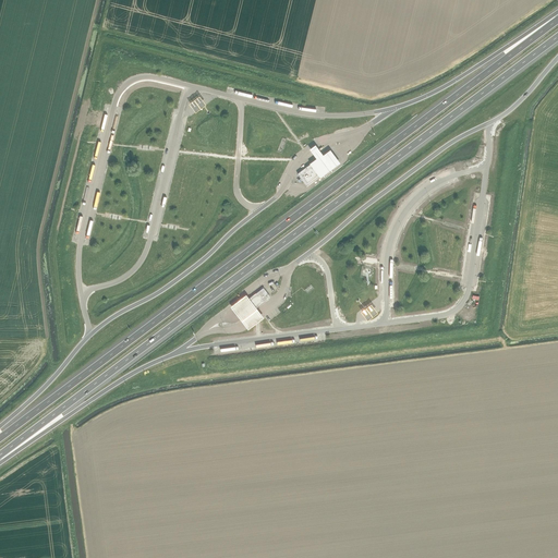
[(199,96),(189,104),(193,108),(195,112),(206,105),(203,100),(199,96)]
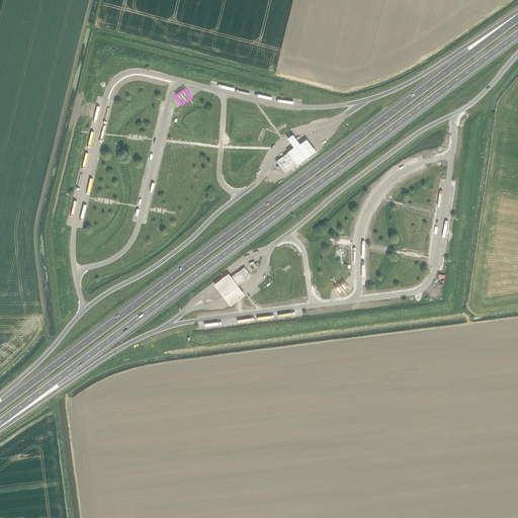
[(288,151),(288,152),(297,164),(316,151),(307,139),(299,144),(296,139),(292,135),(287,139),(290,143),(293,147),(288,151)]
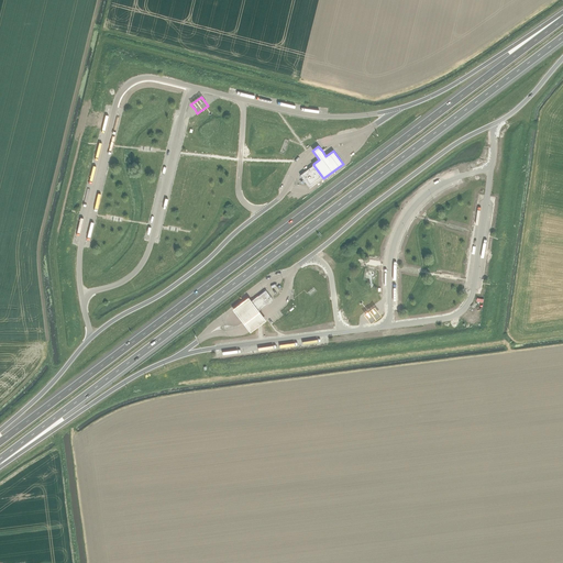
[(309,188),(323,178),(313,165),(300,175),(309,188)]
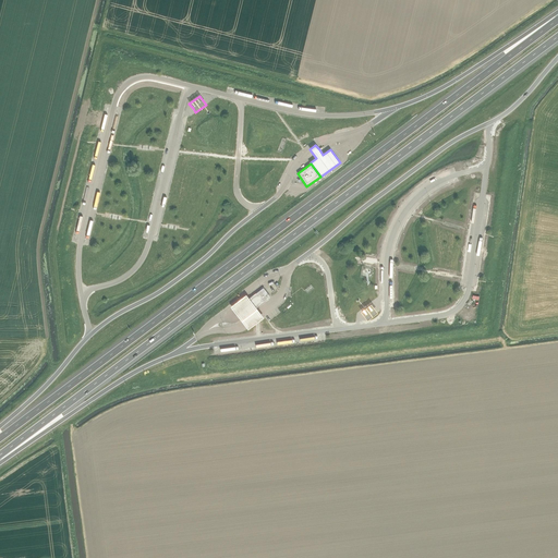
[(258,292),(249,300),(255,308),(270,296),(264,288),(258,292)]
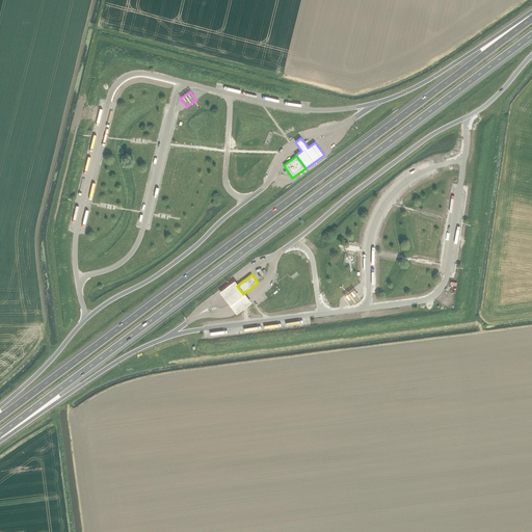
[(235,280),(219,291),(237,313),(251,301),(235,280)]
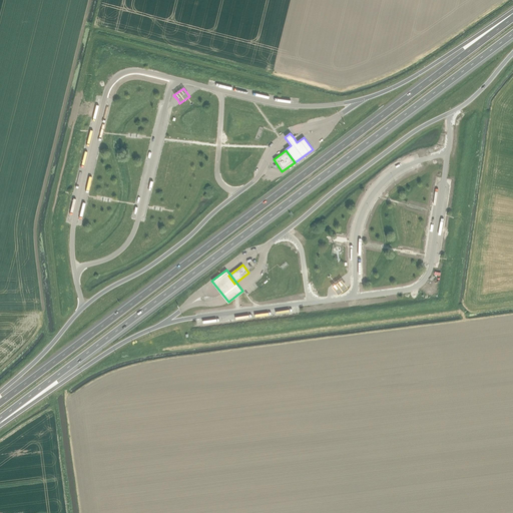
[(341,278),(331,285),(335,291),(337,293),(347,286),(345,283),(341,278)]
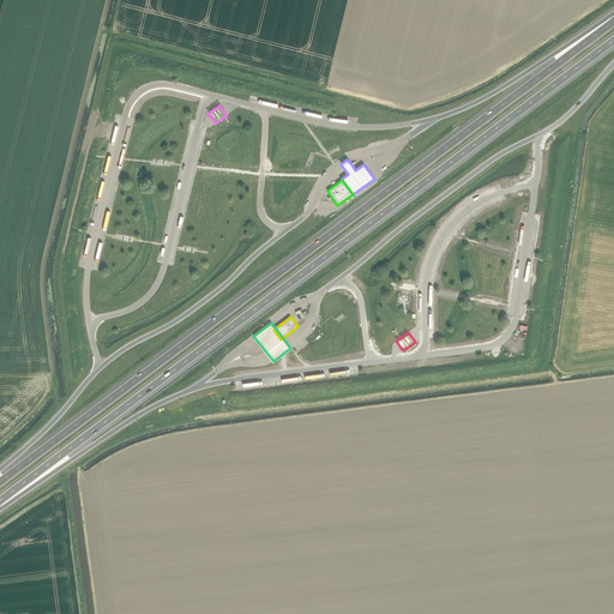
[(167,350),(154,361),(157,365),(170,354),(167,350)]
